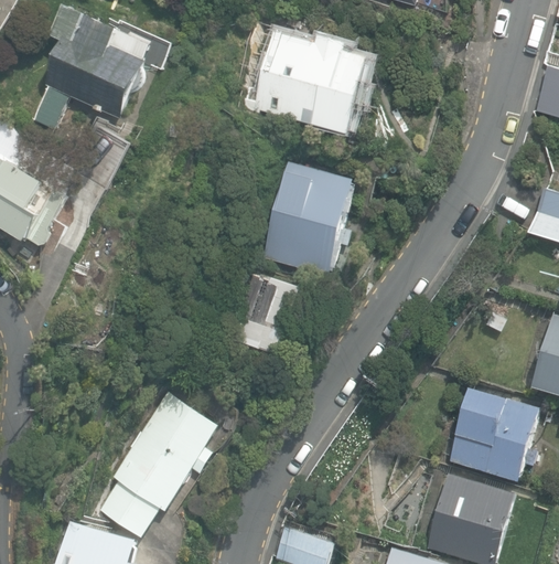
[(416,0),(415,6),(443,14),(442,0),(416,0)]
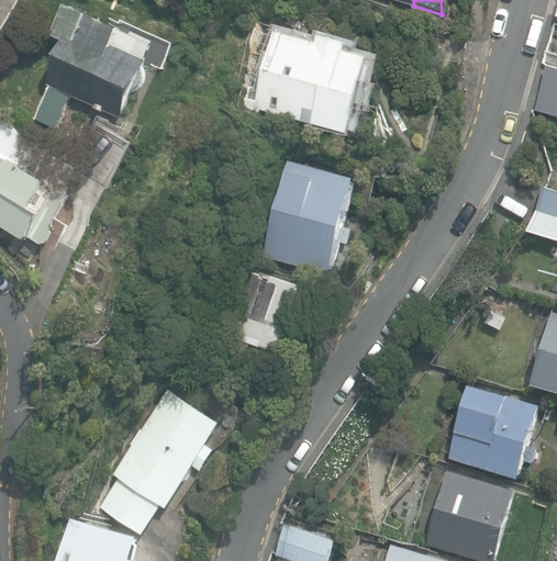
[(31,119),(53,128),(67,96),(118,118),(143,63),(158,69),(170,44),(114,19),(112,25),(64,4),(51,35),(63,41),(43,83),(46,85),(31,119)]
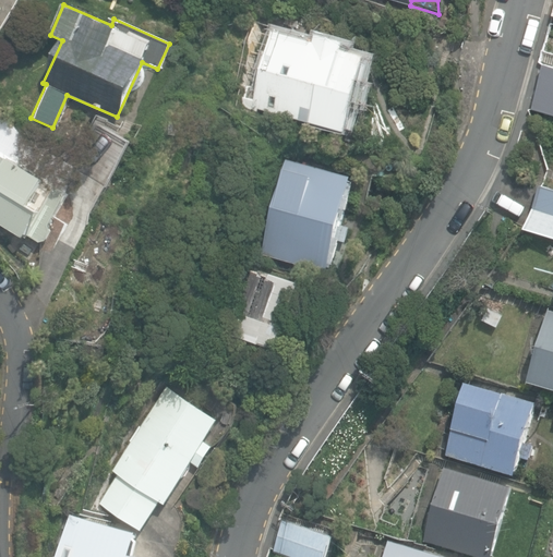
[(312,44),(268,32),(254,87),(241,83),(236,106),(345,133),(350,109),(358,111),(365,83),(358,82),(364,57),(341,51),(344,44),(314,36),(312,44)]
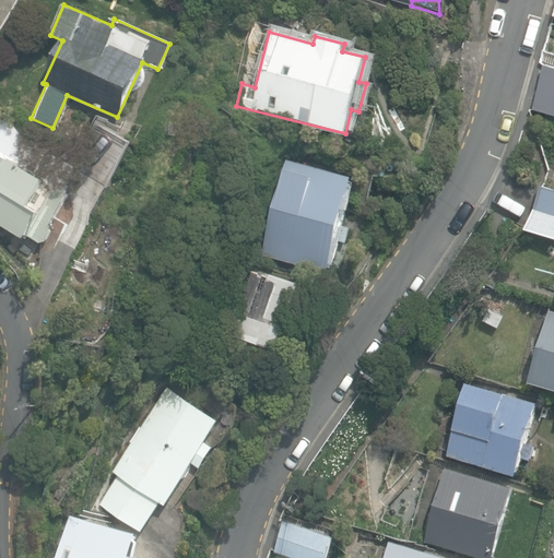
[(528,113),(553,119),(553,71),(540,68),(528,113)]
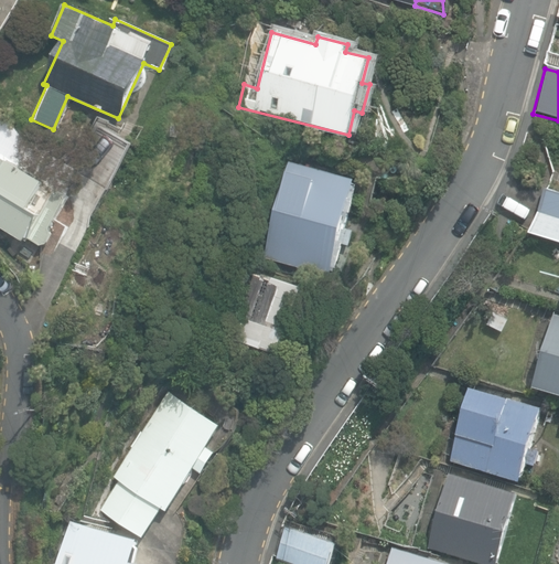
[(56,137),(72,145),(78,129),(63,123),(56,137)]
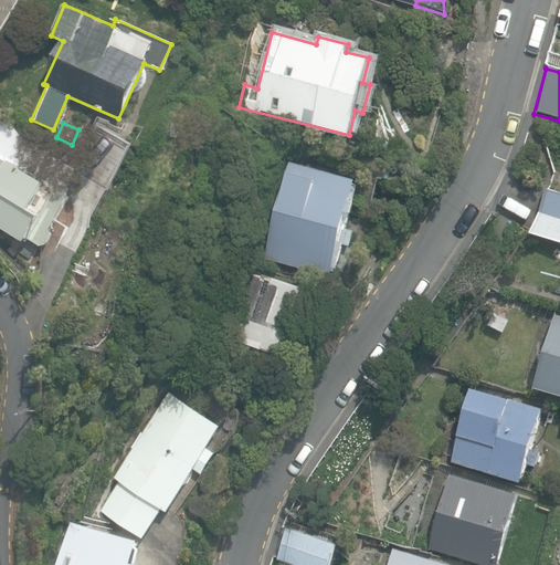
[(30,241),(40,246),(44,244),(49,236),(46,229),(66,196),(74,168),(0,125),(0,227),(28,244),(30,241)]
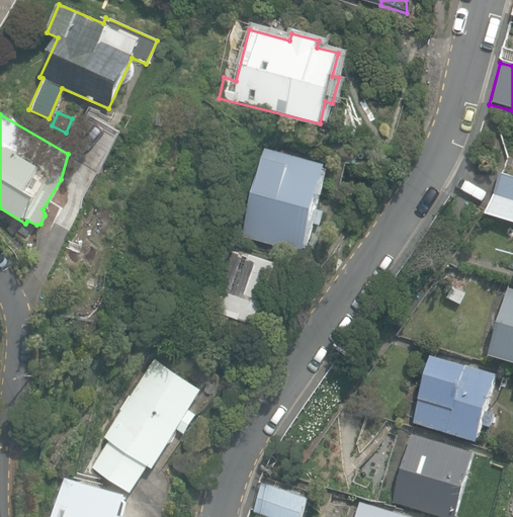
[(259,251),(301,261),(327,165),(261,147),(238,236),(262,242),(259,251)]
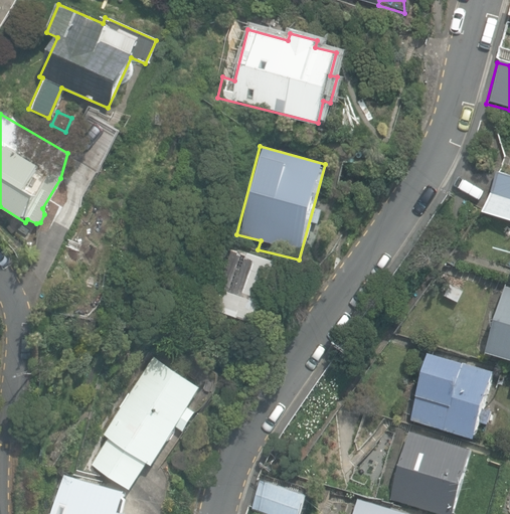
[(509,174),(493,169),(487,189),(509,196),(509,174)]
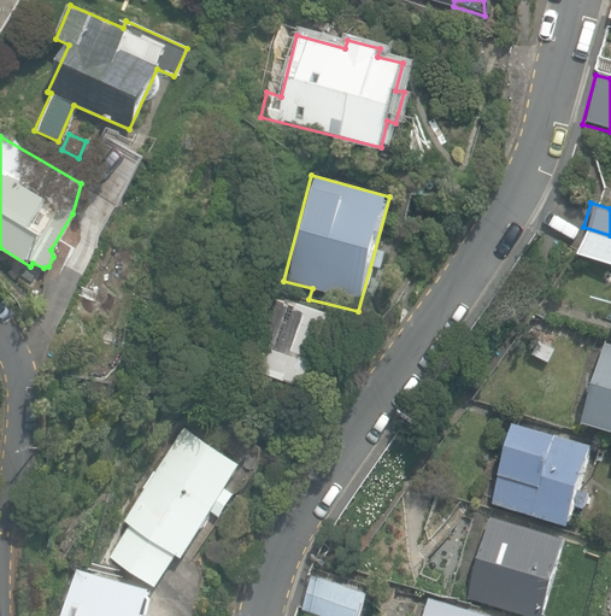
[(610,235),(583,227),(575,251),(610,262),(610,235)]
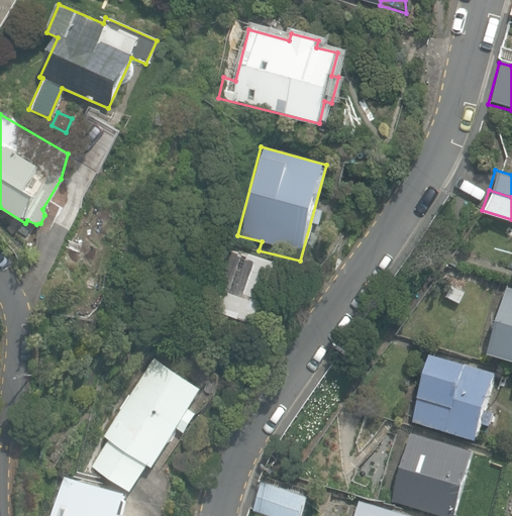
[(205,309),(256,324),(278,263),(213,242),(190,318),(202,321),(205,309)]
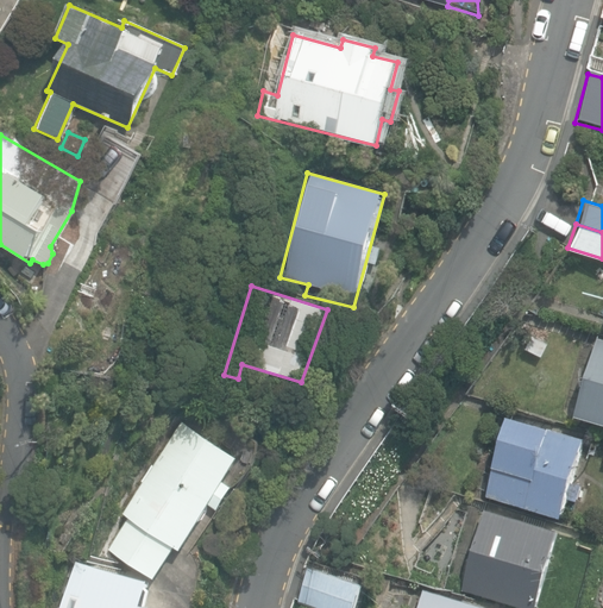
[(602,340),(596,338),(575,419),(602,426),(602,340)]
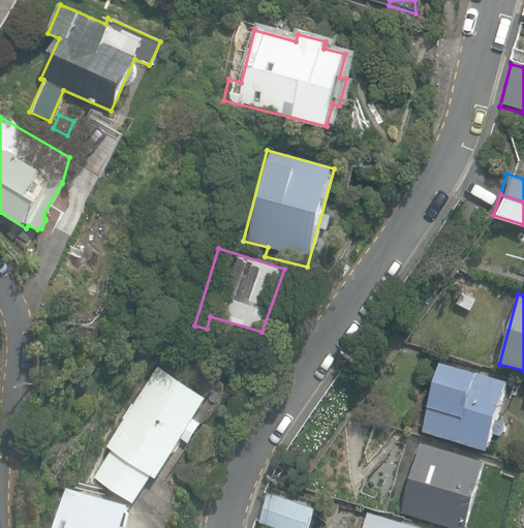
[(423,434),(489,452),(493,435),(499,437),(503,422),(497,421),(507,381),(441,363),(423,434)]
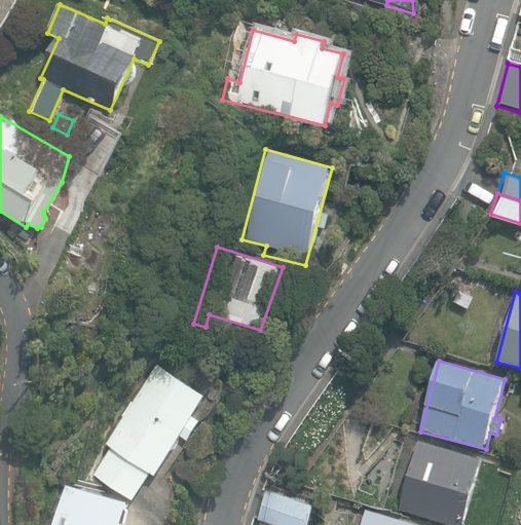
[(90,474),(131,500),(148,474),(153,477),(179,438),(185,442),(199,420),(192,416),(203,399),(154,366),(104,444),(108,446),(90,474)]
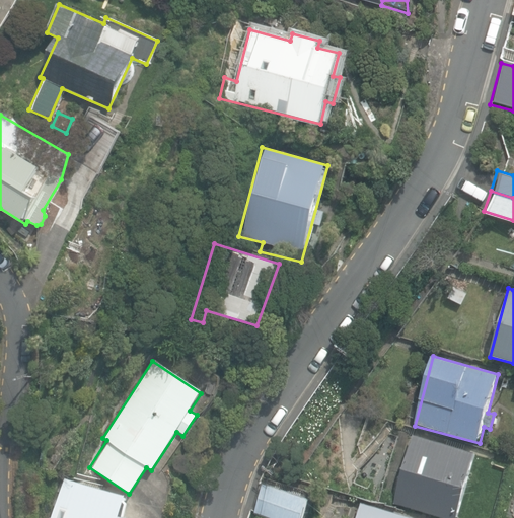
[(391,504),(441,517),(457,517),(475,454),(411,436),(391,504)]
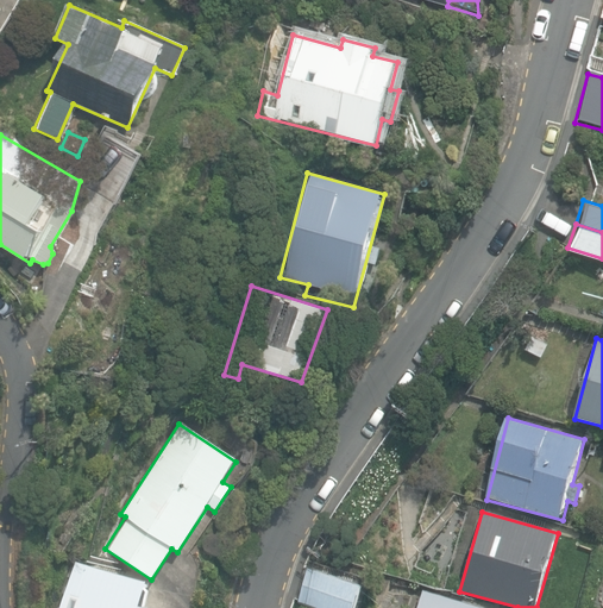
[(151,607),(144,606),(150,582),(73,561),(60,607),(151,607)]
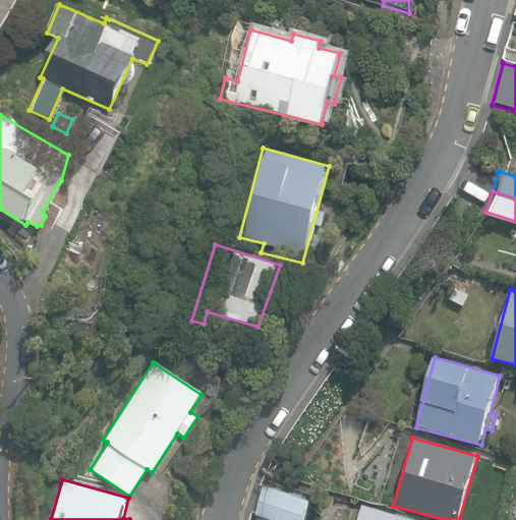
[(253,515),(268,519),(305,519),(311,500),(263,485),(253,515)]
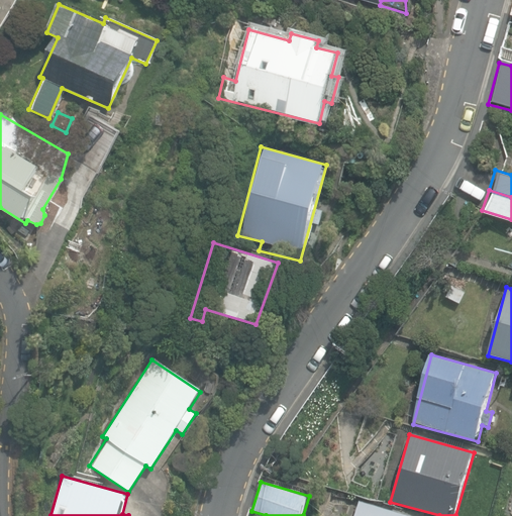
[(417,515),(354,499),(349,515),(417,515)]
